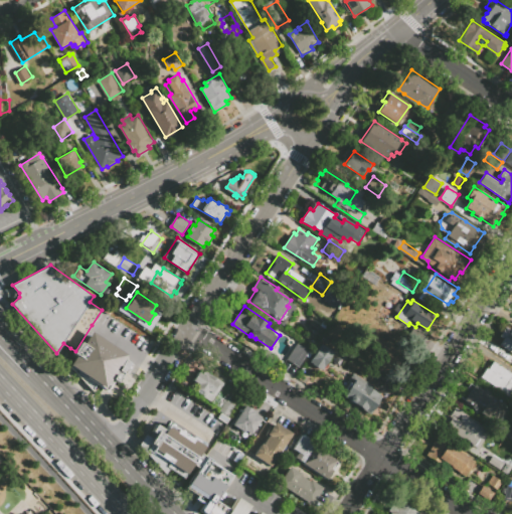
[(507,325),(511,328),(511,352),(500,345),(505,338),(501,335),(507,325)]
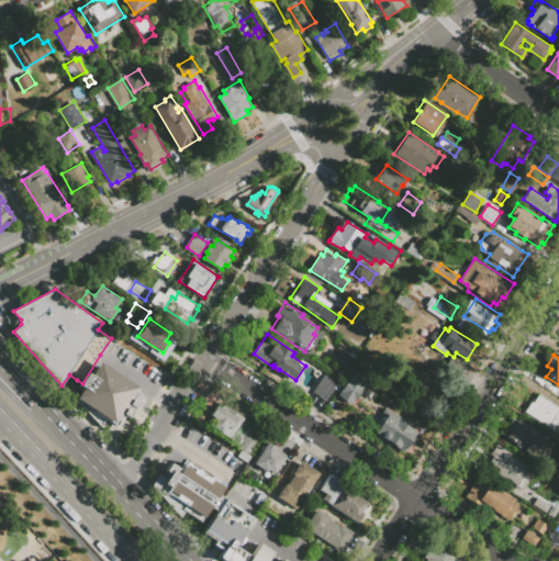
[(116,423),(78,396),(101,362),(140,388),(116,423)]
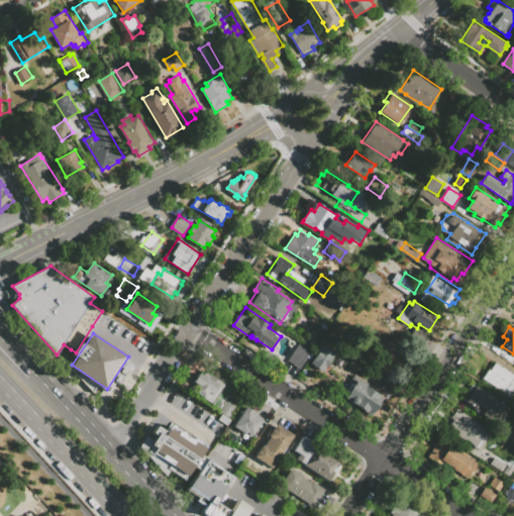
[(290,359),(300,344),(312,352),(302,368),(290,359)]
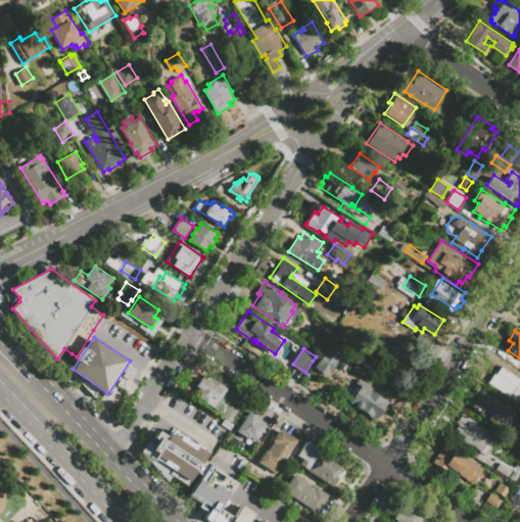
[(328,348),(335,353),(336,351),(341,356),(329,376),(316,368),(328,348)]
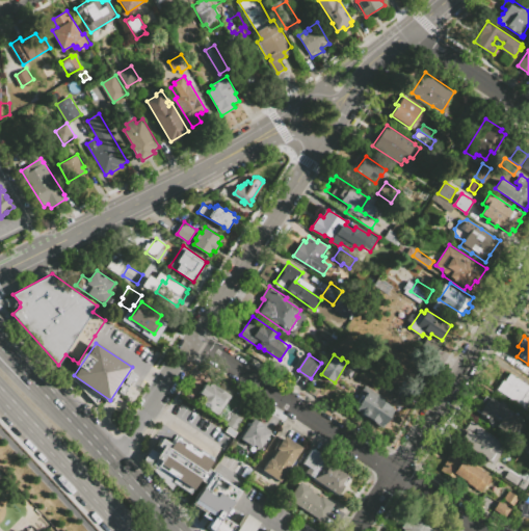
[(528,405),(526,409),(519,404),(519,403),(516,401),(514,402),(509,399),(510,398),(500,392),(500,391),(498,390),(504,379),(505,380),(510,373),(528,385),(528,405)]
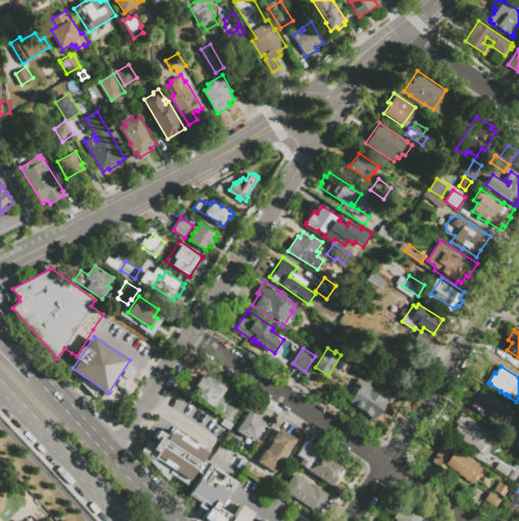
[(210,374),(229,386),(216,407),(215,408),(198,397),(203,388),(200,387),(197,384),(203,375),(207,378),(210,374)]
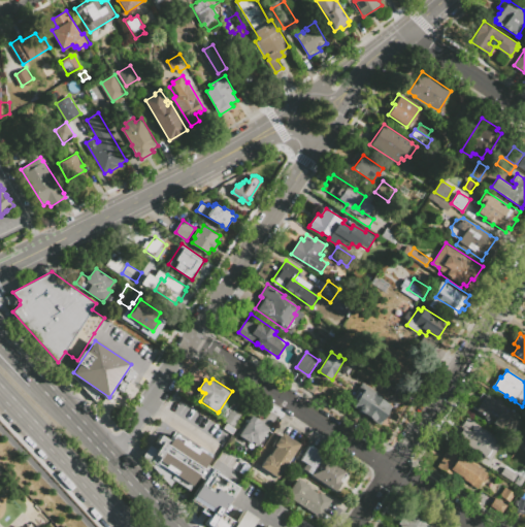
[(365,388),(394,406),(383,424),(354,405),(365,388)]
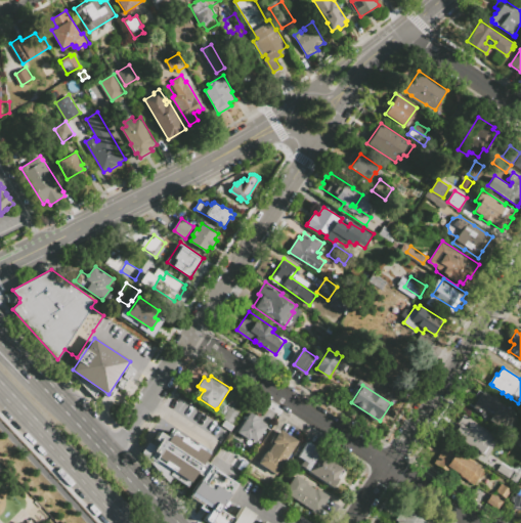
[(515,410),(504,428),(482,413),(483,412),(480,410),(480,411),(476,409),(477,408),(470,404),(480,388),(484,391),(484,390),(515,410)]
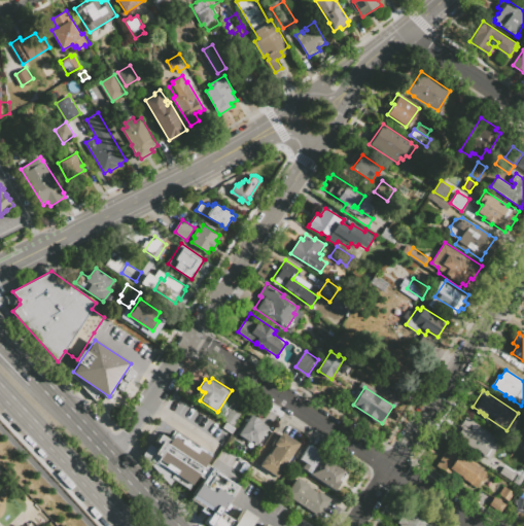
[(224,404),(233,409),(228,417),(223,415),(218,412),(224,404)]
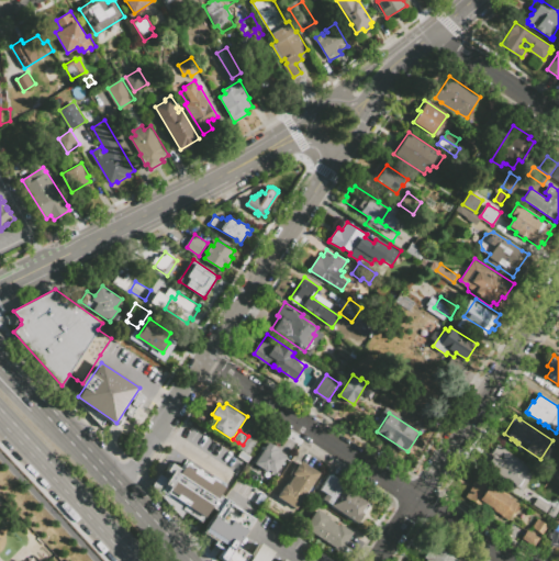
[(250,435),(259,440),(257,442),(258,444),(250,453),(242,447),(248,437),(249,437),(250,435)]
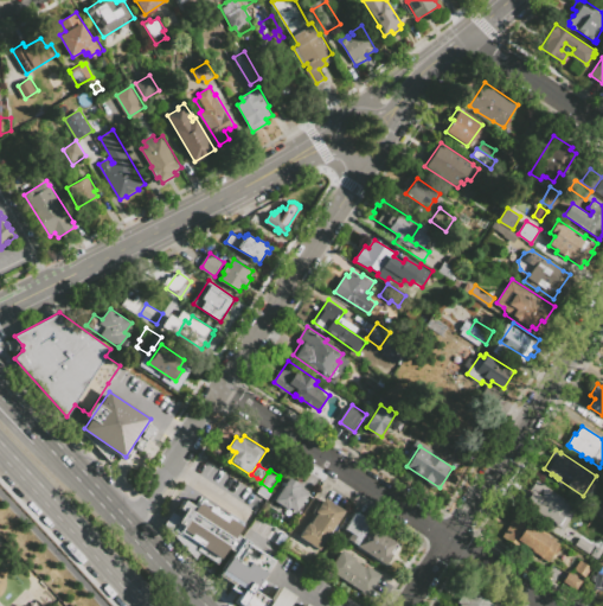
[(316,490),(309,501),(305,497),(303,499),(289,491),(297,477),(301,480),(303,477),(309,482),(307,484),(316,490)]
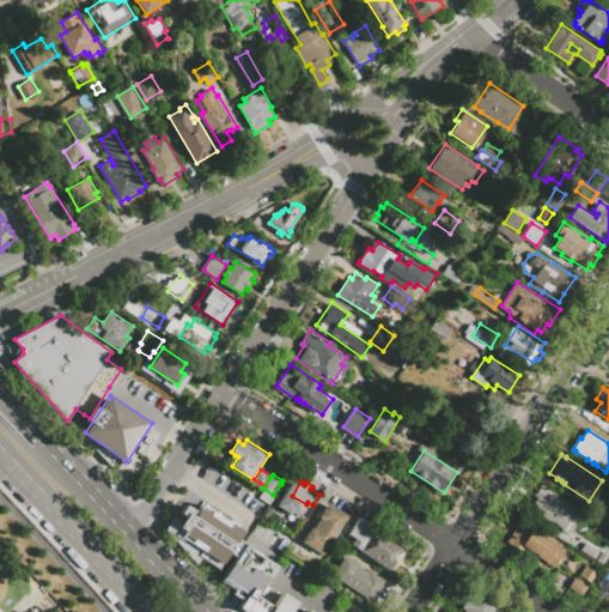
[(544,515),(531,507),(544,485),(578,507),(566,525),(546,511),(544,515)]
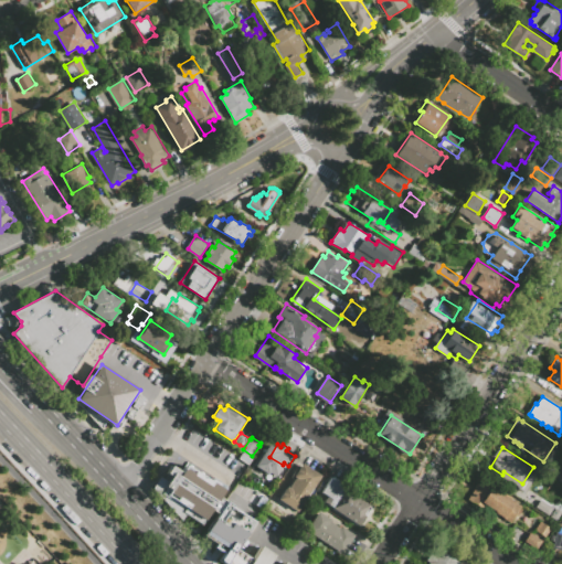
[(561,483),(549,475),(557,461),(561,465),(561,483)]
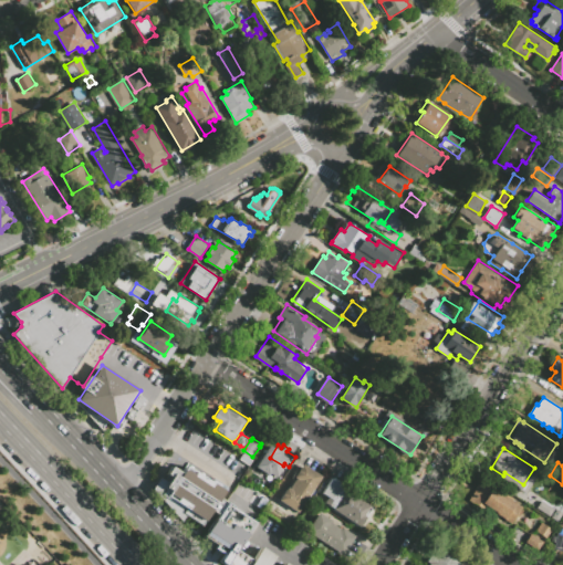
[(188,463),(212,480),(214,478),(228,487),(221,497),(228,500),(219,514),(214,511),(204,525),(187,514),(184,519),(155,488),(163,477),(169,481),(173,475),(168,473),(173,466),(183,472),(188,463)]
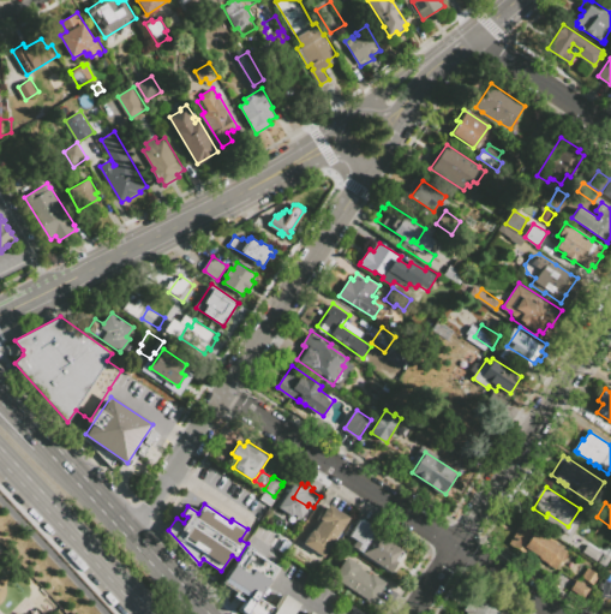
[(331,504),(352,517),(325,556),(305,543),(315,529),(316,530),(323,519),(322,518),(331,504)]
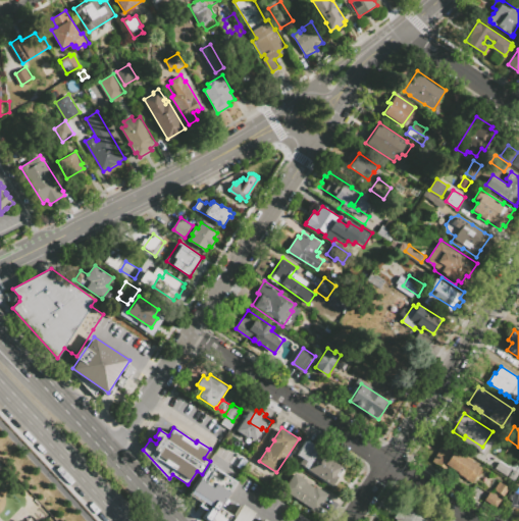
[(253,431),(261,436),(255,447),(247,441),(253,431)]
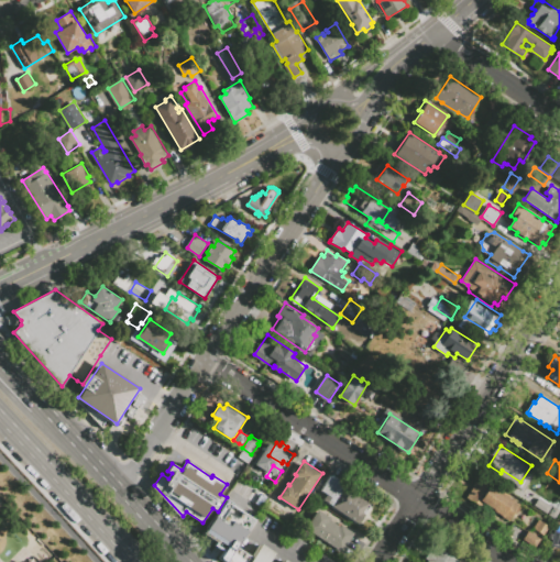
[(364,514),(364,515),(359,522),(344,513),(343,515),(324,500),(328,494),(322,491),(332,474),(350,486),(348,487),(355,493),(357,489),(363,494),(361,496),(370,502),(365,508),(366,509),(363,514),(364,514)]
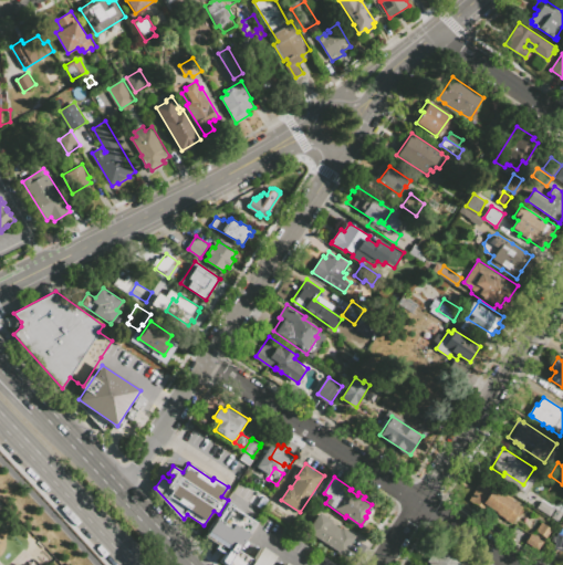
[(485,478),(506,492),(504,494),(517,502),(517,501),(524,505),(513,522),(483,503),(481,506),(470,500),(485,478)]
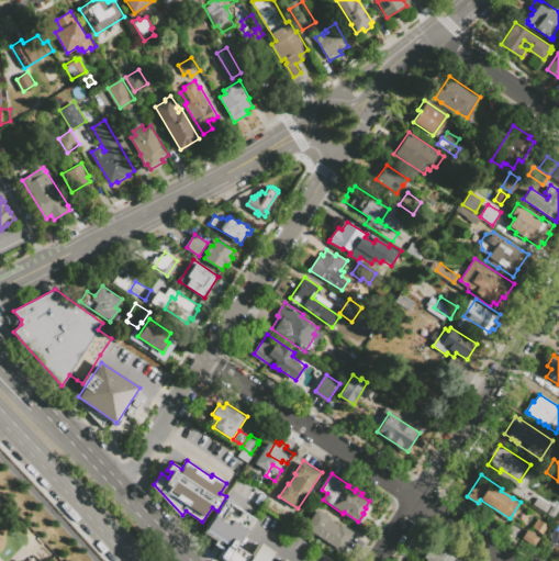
[(537,507),(524,498),(527,493),(521,489),(525,482),(527,483),(528,482),(533,485),(533,486),(545,494),(537,507)]
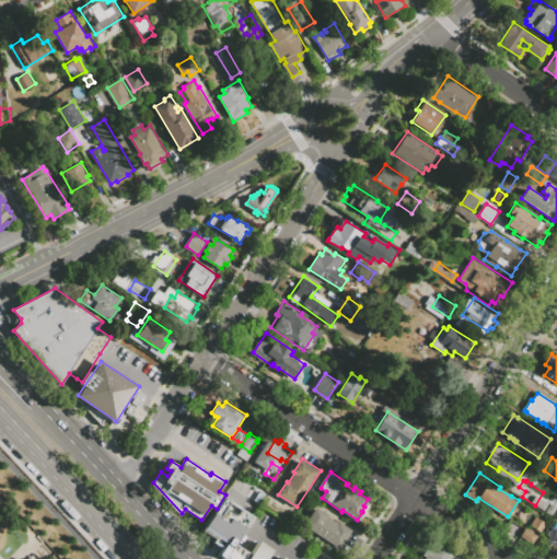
[(258,497),(262,499),(255,509),(232,493),(239,482),(256,495),(255,497),(257,499),(258,497)]
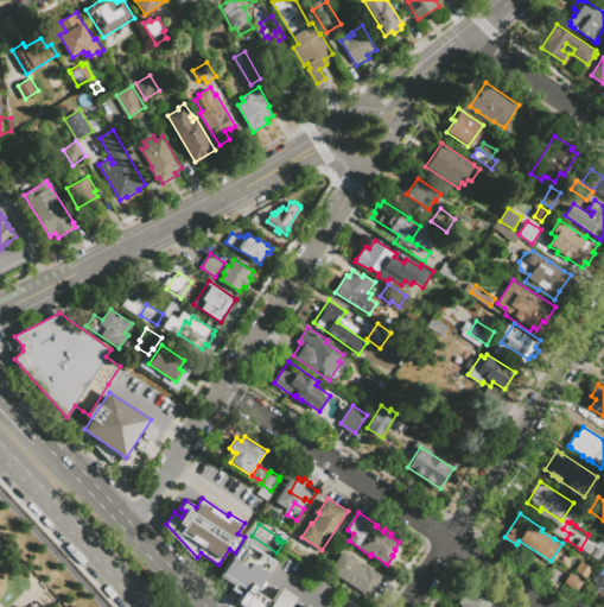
[(368,566),(382,575),(369,595),(331,570),(343,550),(357,558),(356,561),(367,568),(368,566)]
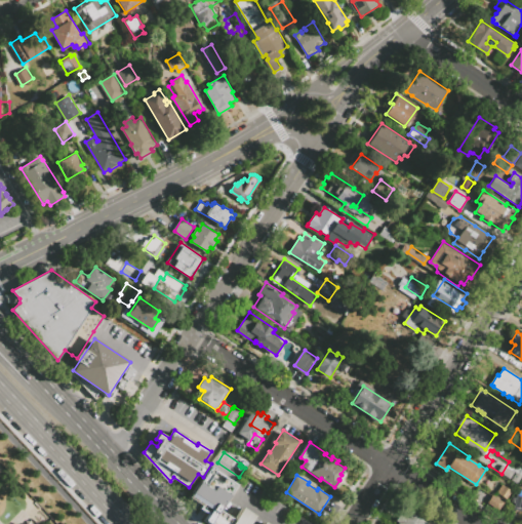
[(504,483),(515,491),(509,499),(498,491),(504,483)]
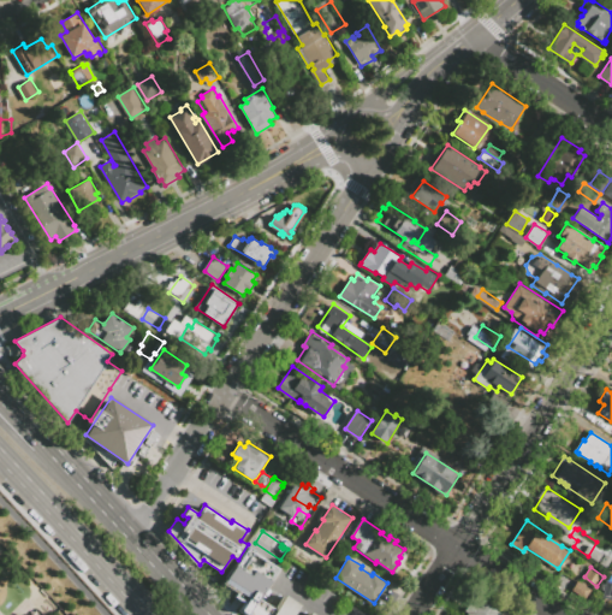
[(580,580),(593,589),(584,602),(571,592),(580,580)]
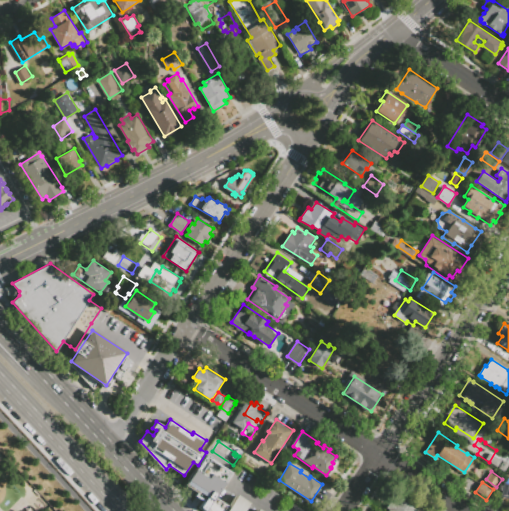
[(210,510),(208,509),(216,497),(230,506),(238,494),(240,495),(250,502),(244,510),(210,510)]
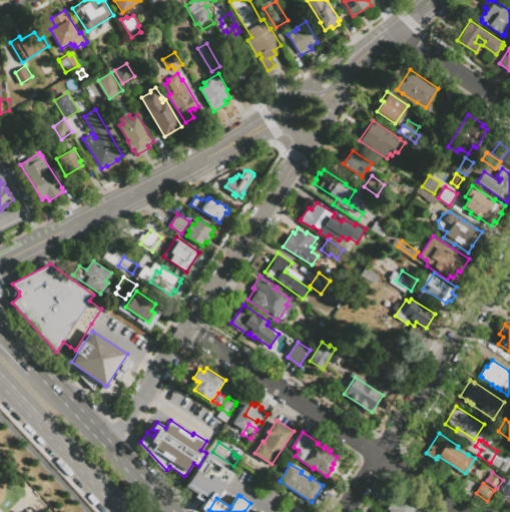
[(390,511),(392,510),(389,508),(394,500),(398,502),(400,498),(419,510),(417,511),(390,511)]
